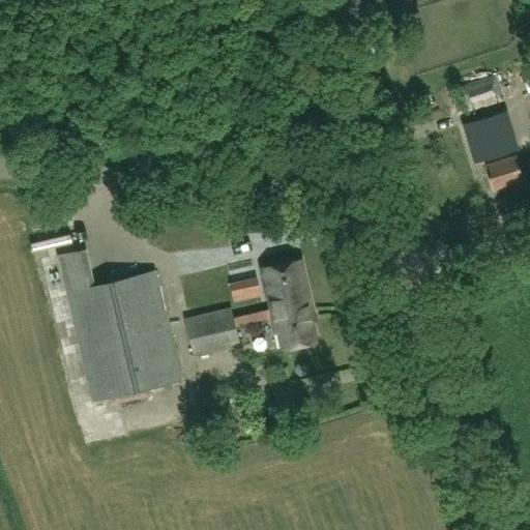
[(499,86),(473,90),(476,108),(502,104),(499,86)]
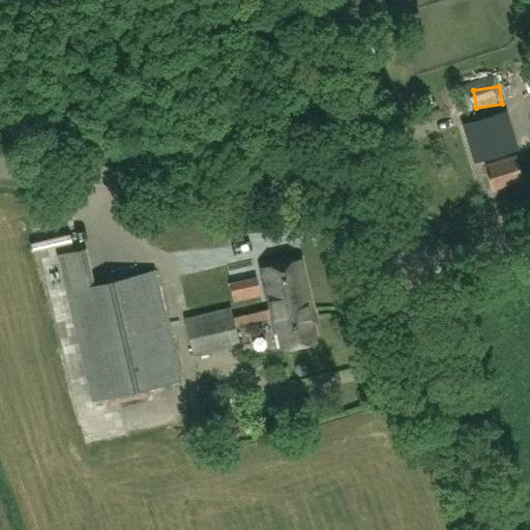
[(504,112),(464,124),(475,162),(487,158),(489,163),(484,165),(492,188),(523,179),(514,154),(513,155),(511,150),(516,149),(504,112)]
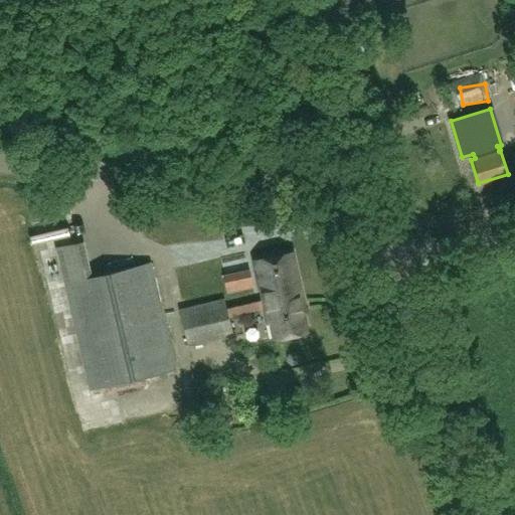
[(82,241),(56,247),(91,388),(174,369),(149,265),(94,278),(82,241)]
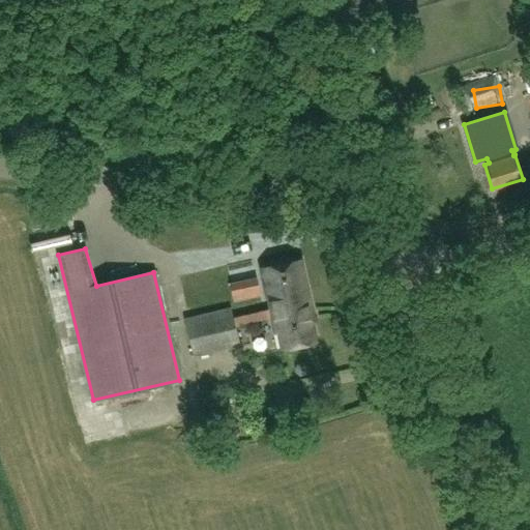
[(271,310),(310,301),(300,260),(262,269),(271,310)]
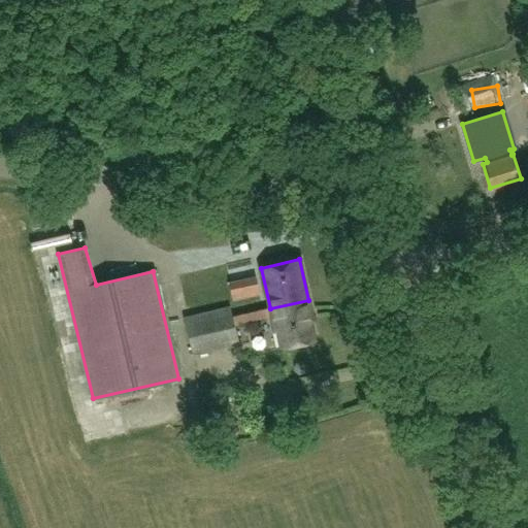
[(308,300),(270,308),(275,332),(277,332),(281,347),(314,339),(307,310),(310,309),(308,300)]
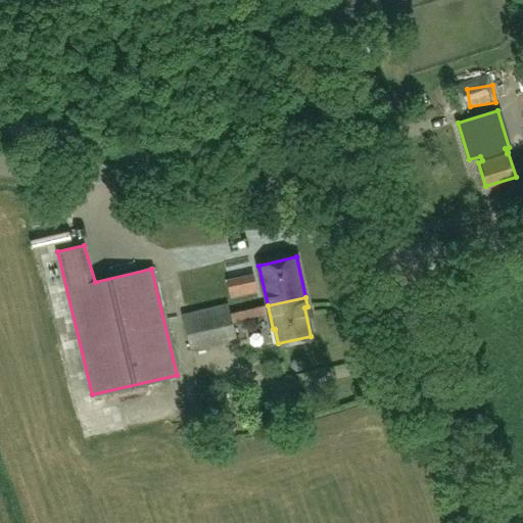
[(228,304),(182,315),(190,351),(236,342),(228,304)]
